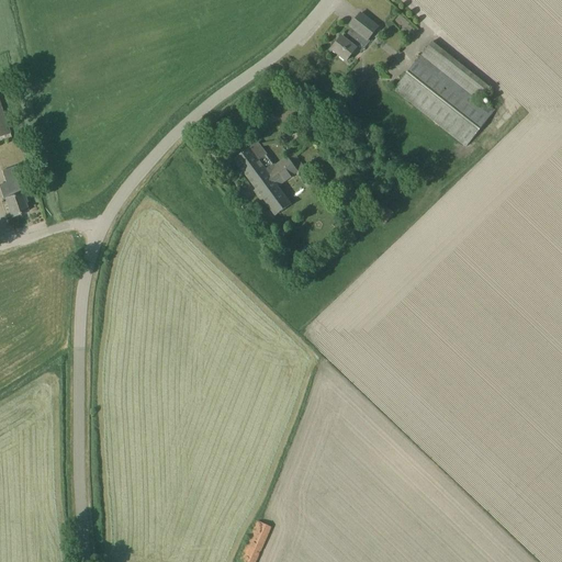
[(369,41),(379,27),(361,12),(349,26),(351,29),(344,38),(341,36),(332,49),(346,60),(356,48),(364,37),(369,41)]
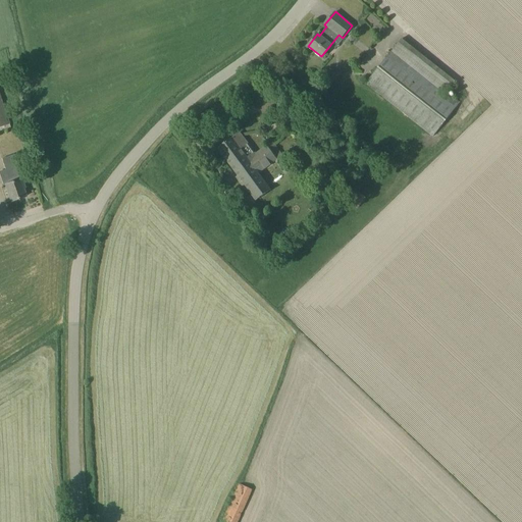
[(433,137),(458,105),(445,95),(455,82),(439,70),(429,83),(390,53),(366,83),(433,137)]
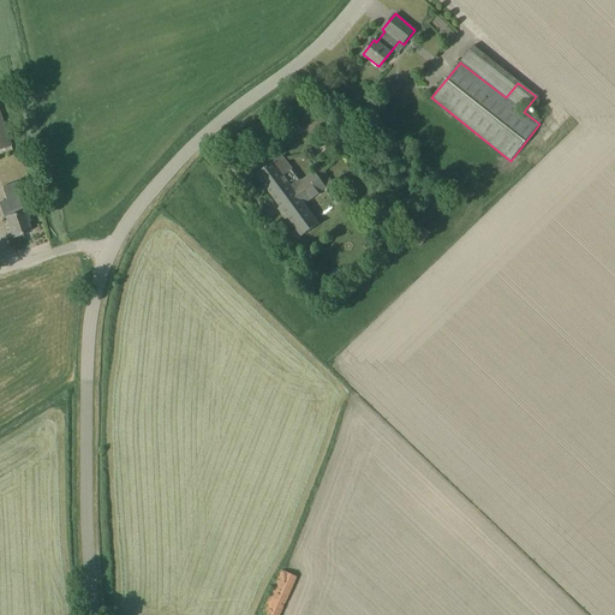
[(396,82),(383,97),(392,105),(405,89),(396,82)]
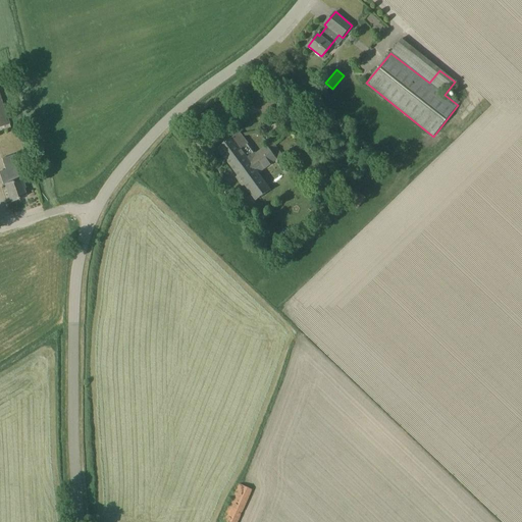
[(262,113),(276,104),(270,95),(254,105),(257,111),(260,109),(262,113)]
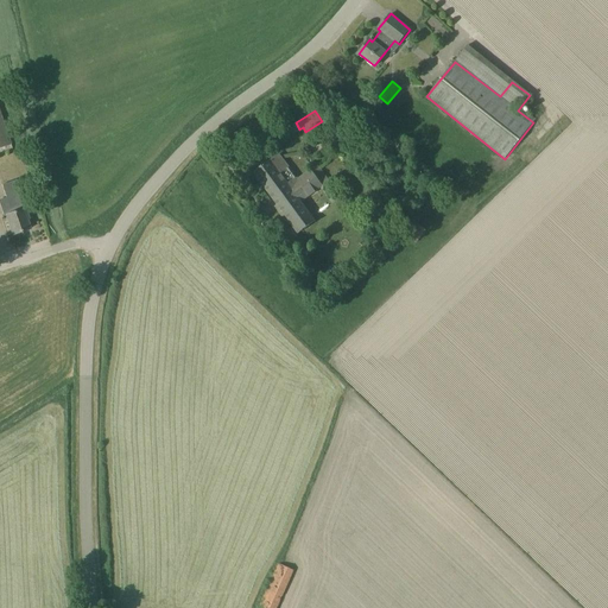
[(0,147),(11,145),(0,114),(0,147)]
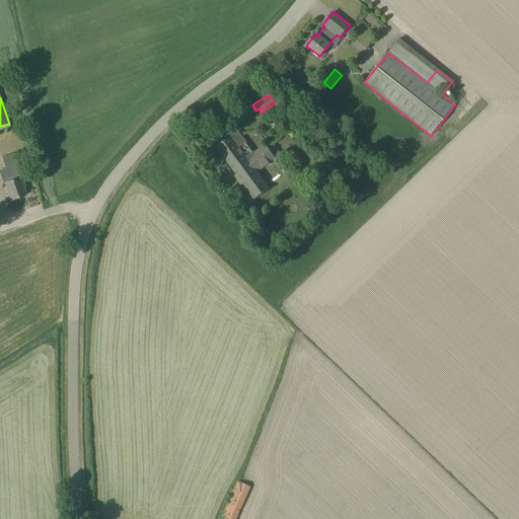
[(250,149),(237,132),(216,147),(254,200),(269,189),(256,172),(273,160),(281,155),(271,142),(253,154),(252,152),(250,149)]
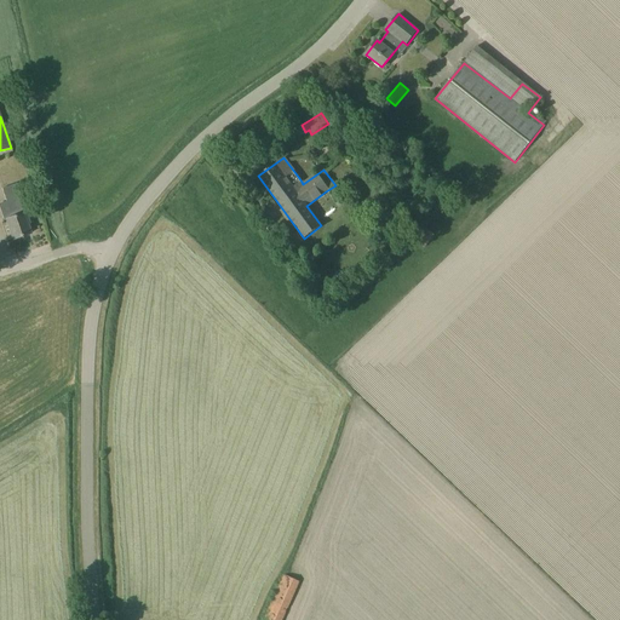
[(26,213),(17,190),(16,184),(3,189),(12,218),(6,220),(12,240),(29,234),(26,224),(29,223),(26,213)]
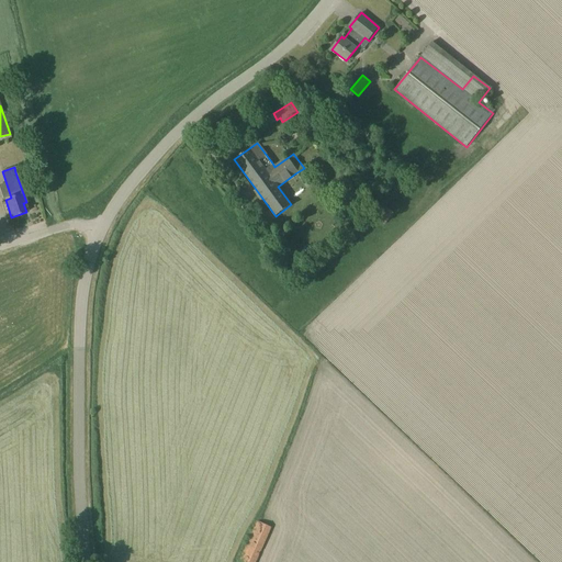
[(373,216),(383,225),(394,213),(384,204),(373,216)]
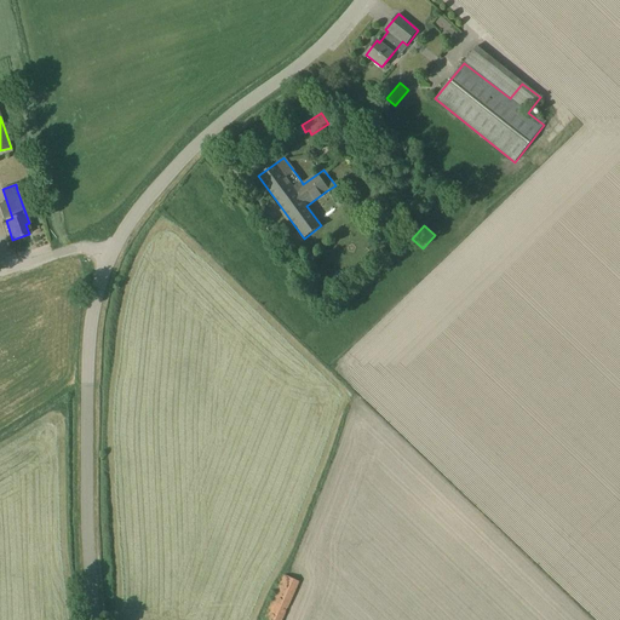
[(314,273),(309,267),(302,271),(306,277),(314,273)]
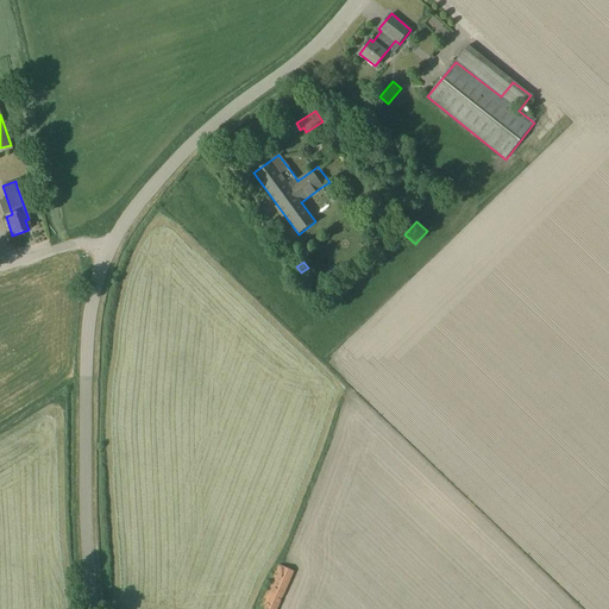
[(276,608),(294,571),(278,564),(257,608),(276,608)]
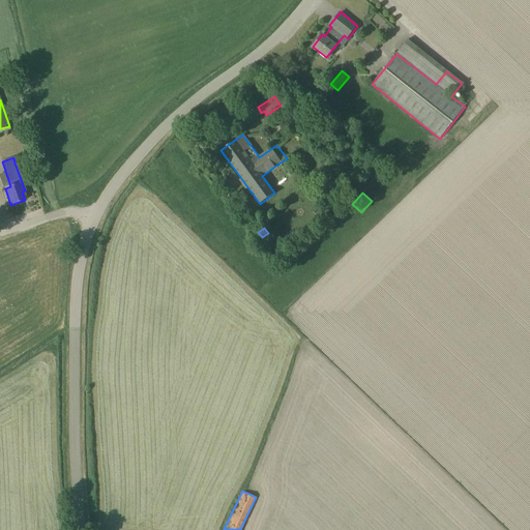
All buildings are outlined.
